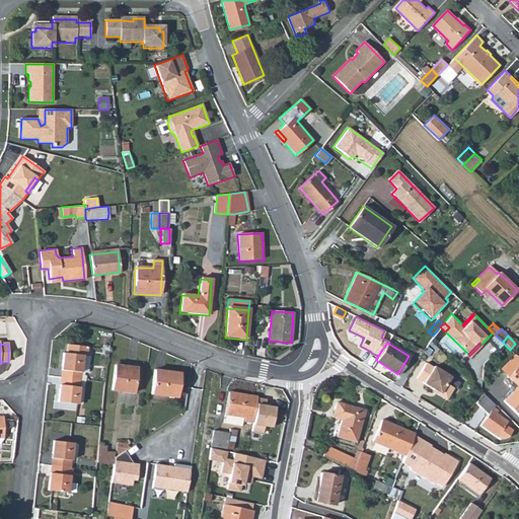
[(63,353),(60,378),(79,379),(80,372),(82,355),(85,356),(86,347),(67,345),(66,353),(63,353)]
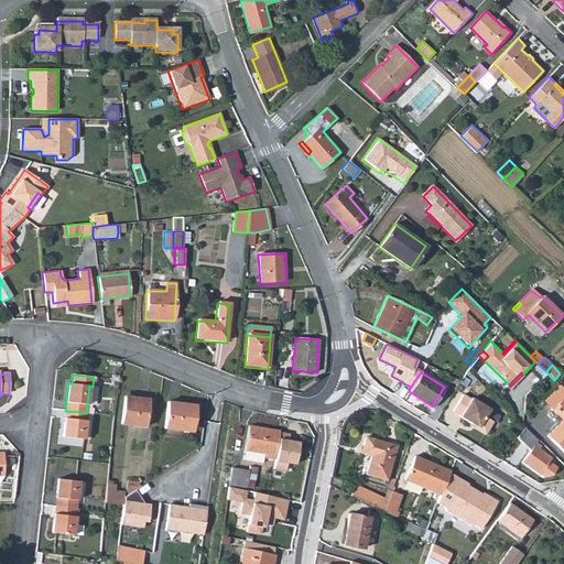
[(562,420),(546,436),(563,453),(563,400),(562,399),(563,396),(563,389),(560,384),(543,401),(562,420)]
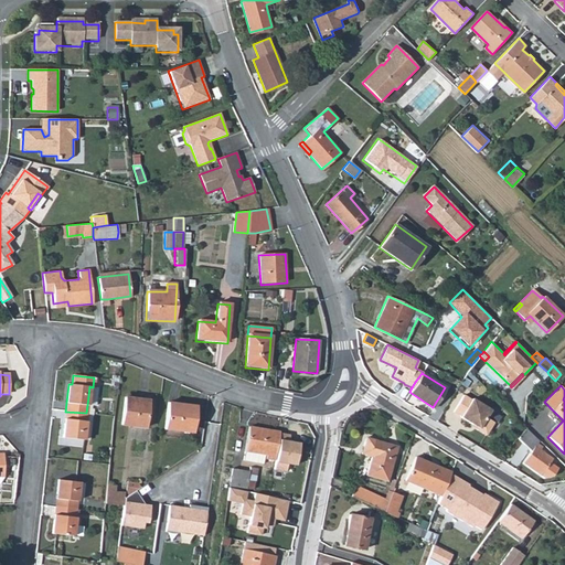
[(96,387),(93,387),(89,386),(87,405),(94,405),(96,387)]
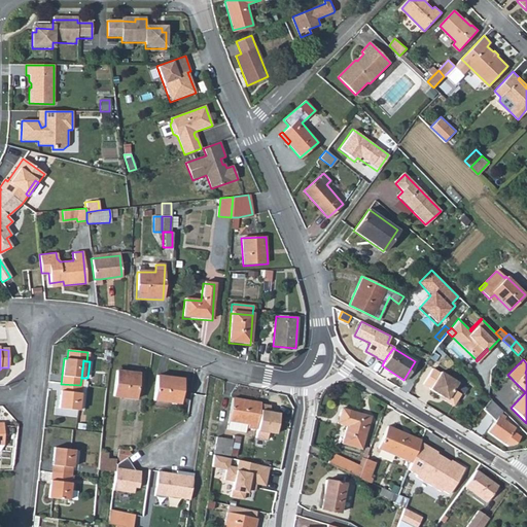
[(440,373),(431,369),(422,383),(429,388),(428,388),(446,398),(445,400),(453,406),(460,393),(452,389),(457,382),(440,372),(440,373)]
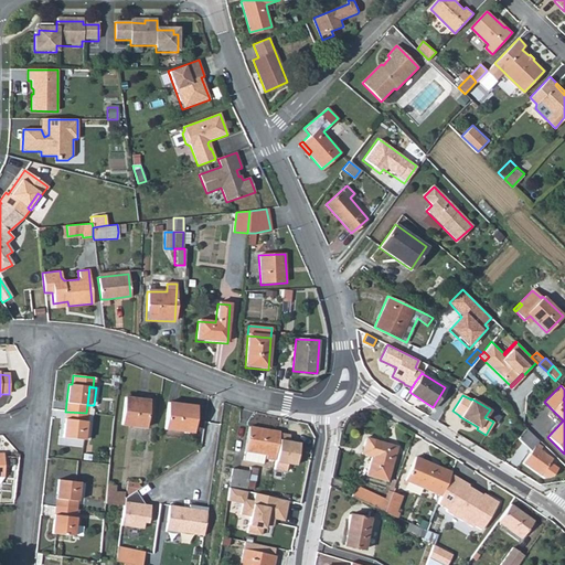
[(144,427),(148,400),(124,397),(121,425),(144,427)]
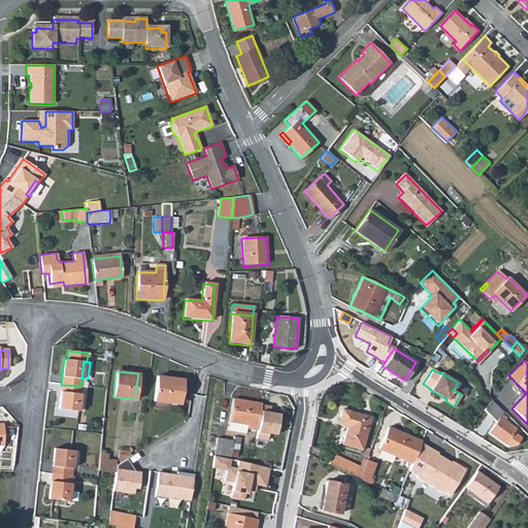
[(180,380),(157,376),(154,401),(178,403),(180,380)]
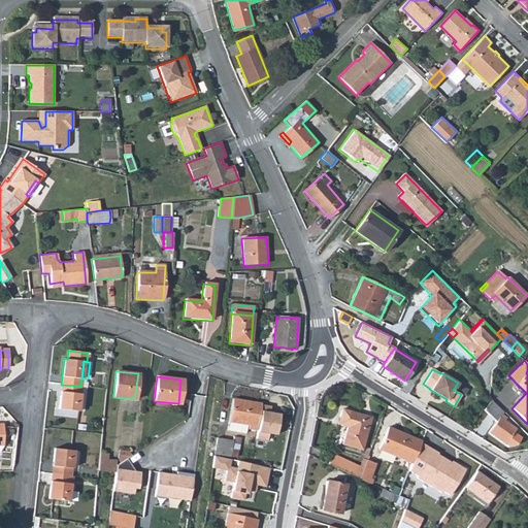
[(80,386),(61,385),(58,409),(77,411),(80,386)]
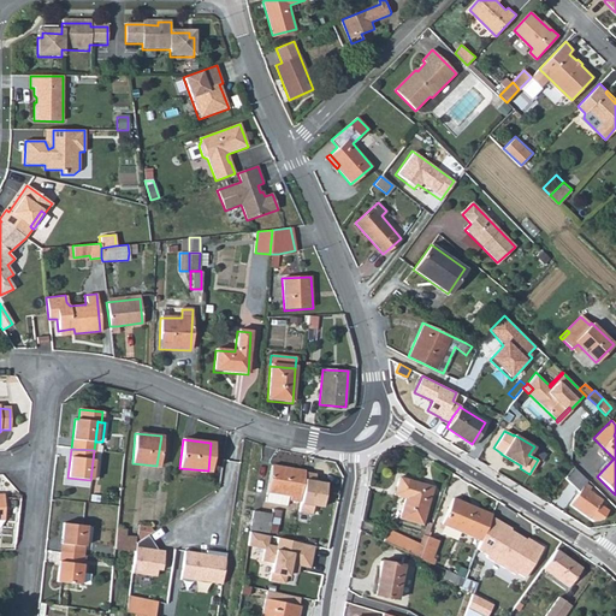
[(304,474),(304,471),(273,466),(270,493),(290,497),(292,497),(291,502),(300,503),(304,474)]
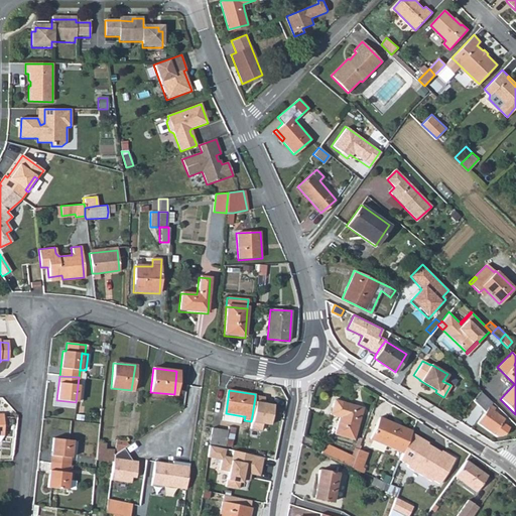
[(492,402),(481,391),(473,399),(485,411),(490,405),(492,402)]
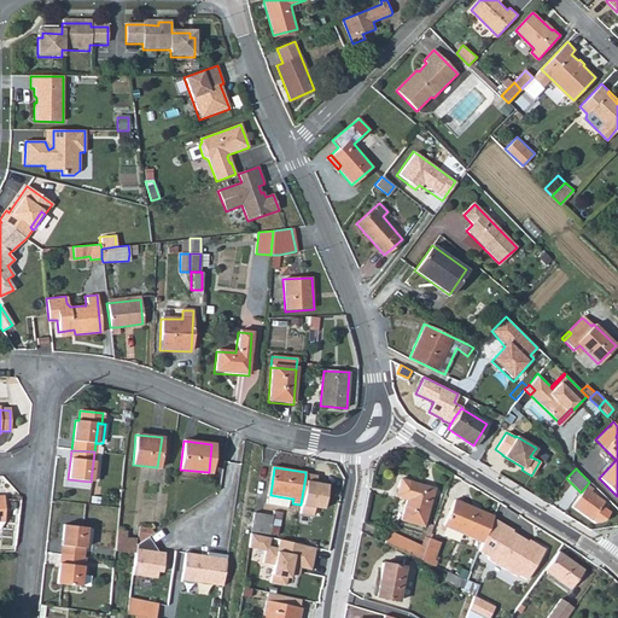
[(318,477),(305,476),(301,505),(299,516),(309,518),(310,509),(324,512),(327,487),(316,484),(318,477)]
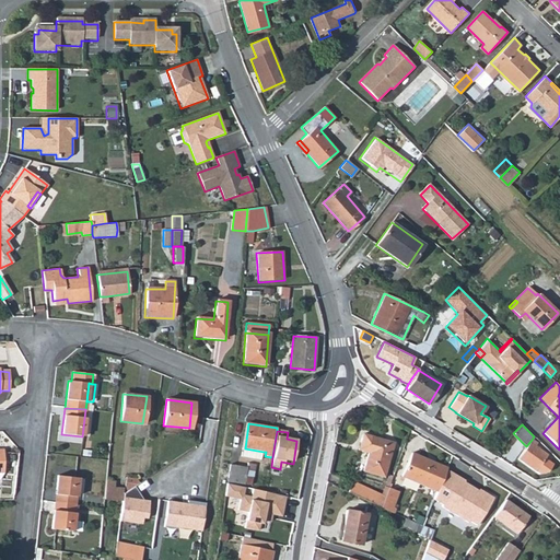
[(394,442),(365,432),(362,443),(371,446),(369,451),(364,468),(384,475),(394,442)]
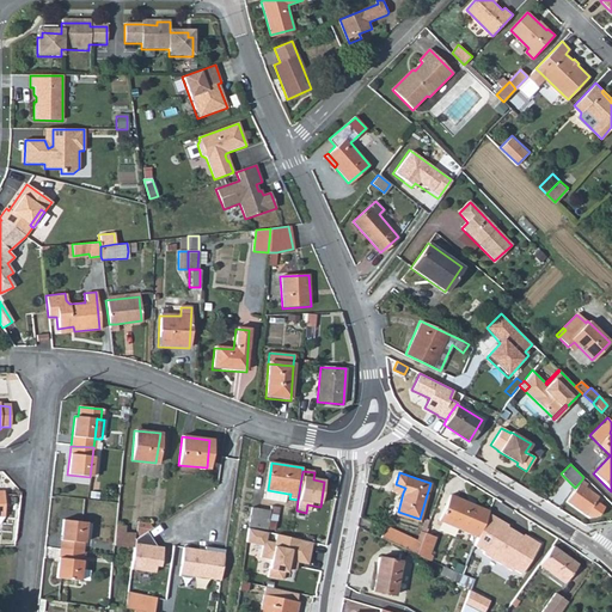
[(575,488),(565,501),(592,519),(600,506),(594,501),(598,496),(585,487),(586,484),(581,481),(575,488)]
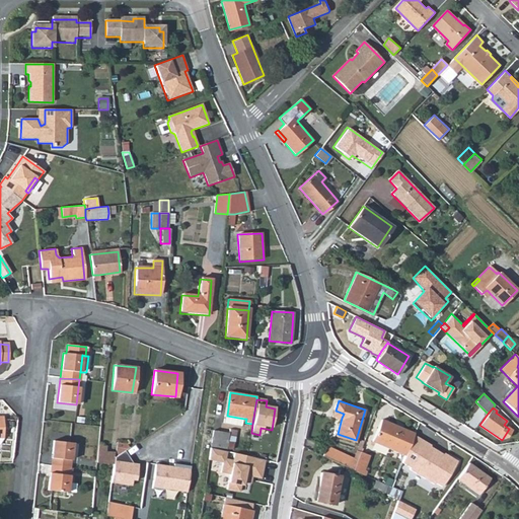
[(243,426),(244,419),(227,416),(225,424),(243,426)]
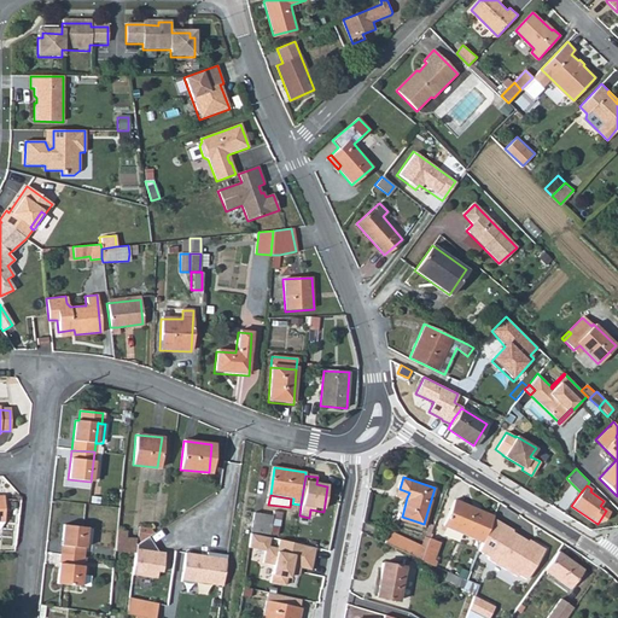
[(491,518),(493,517),(454,500),(444,526),(482,542),(487,531),(491,522),(491,518)]
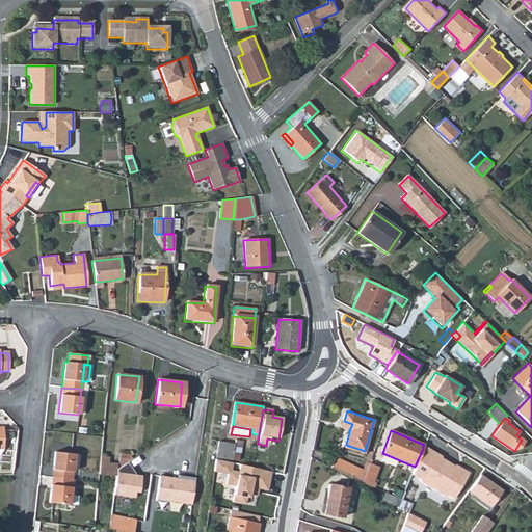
[(217,443),(215,457),(230,461),(233,445),(217,443)]
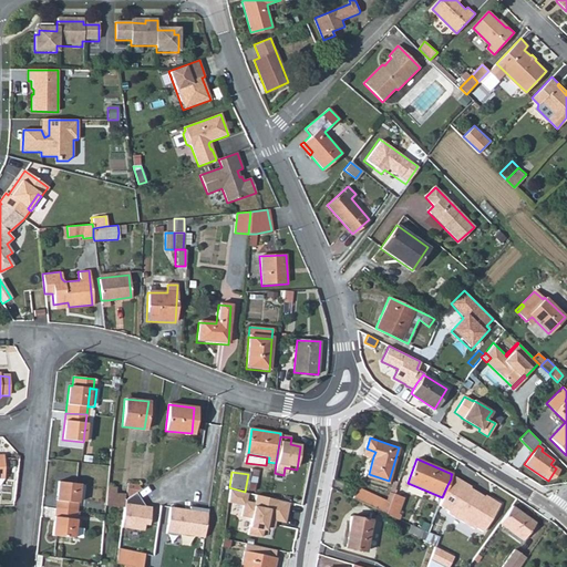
[(442,497),(437,505),(447,511),(446,513),(474,529),(474,527),(483,532),(500,504),(487,497),(487,498),(470,488),(470,486),(451,475),(451,478),(446,487),(442,497)]
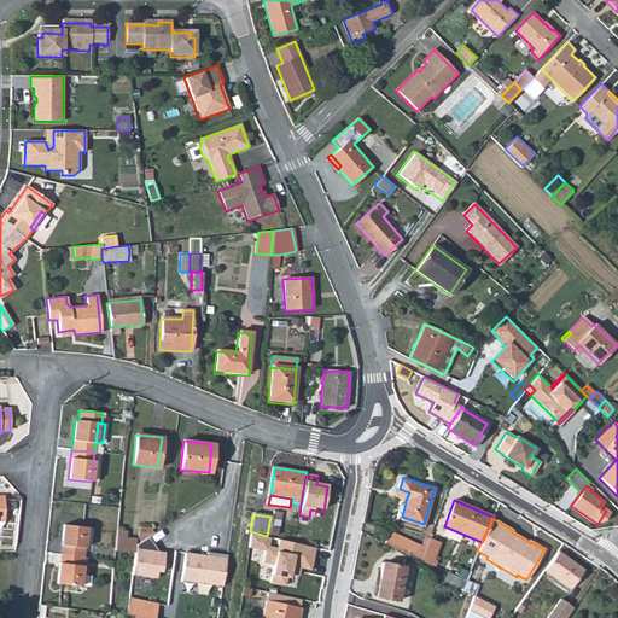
[(62,526),(58,553),(81,555),(85,529),(62,526)]
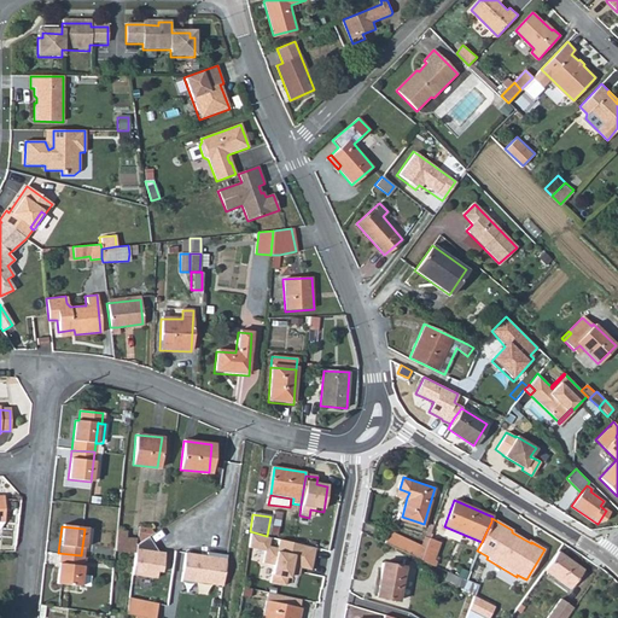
[(389,530),(385,542),(420,559),(425,548),(389,530)]
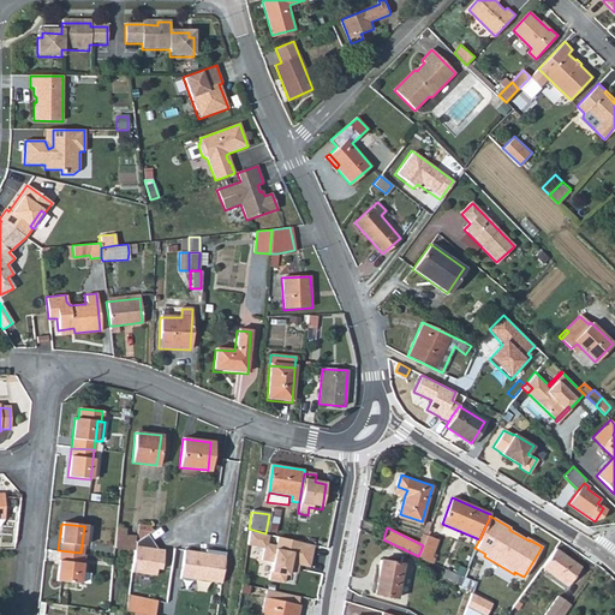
[(114,543),(132,544),(135,531),(125,531),(115,530),(114,543)]
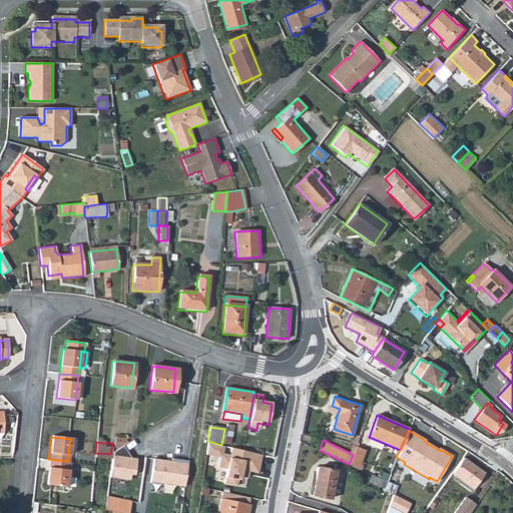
[(261,476),(265,456),(231,448),(229,455),(222,454),(223,447),(207,444),(205,457),(220,459),(217,469),(226,471),(223,485),(244,488),(248,474),(261,476)]
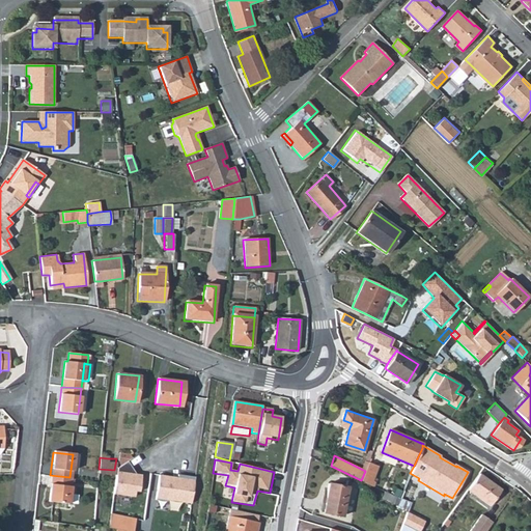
[(365,471),(361,480),(371,485),(373,480),(371,479),(376,464),(368,462),(365,471)]
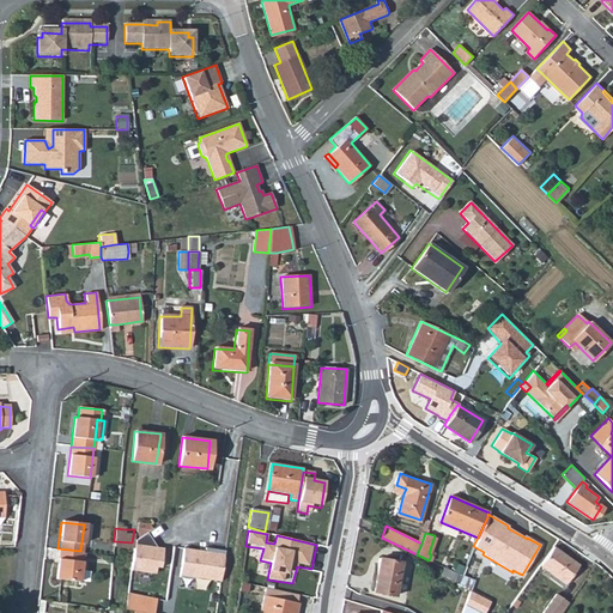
[(146,535),(133,542),(131,572),(153,576),(155,569),(159,569),(162,550),(155,548),(146,535)]
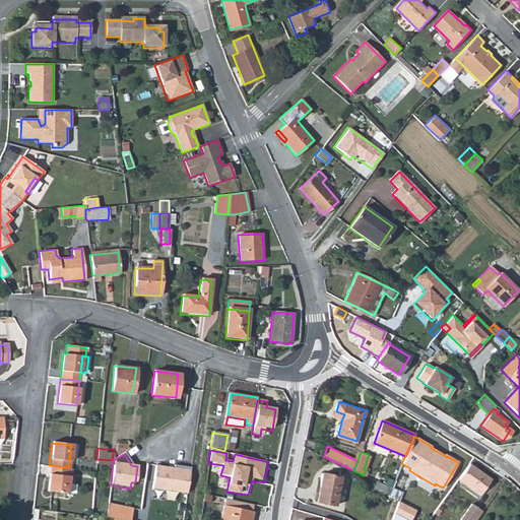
[(458,479),(479,496),(491,479),(468,463),(458,479)]
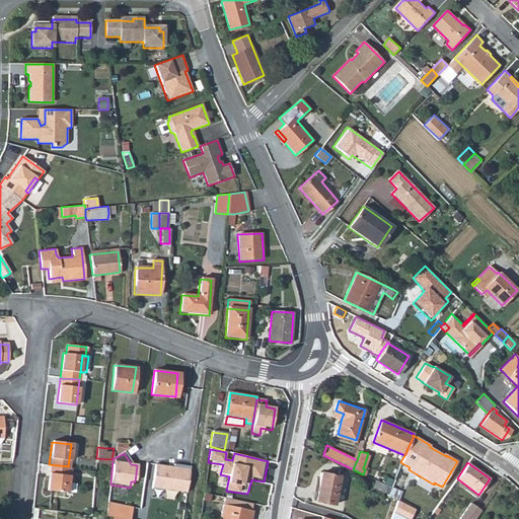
[(166,466),(154,464),(151,490),(162,491),(162,489),(187,492),(189,475),(190,465),(173,463),(172,468),(165,468),(166,466)]
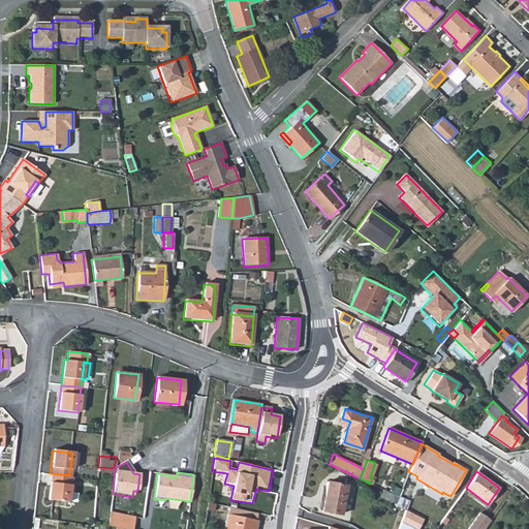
[(69,475),(50,473),(47,499),(66,501),(69,475)]
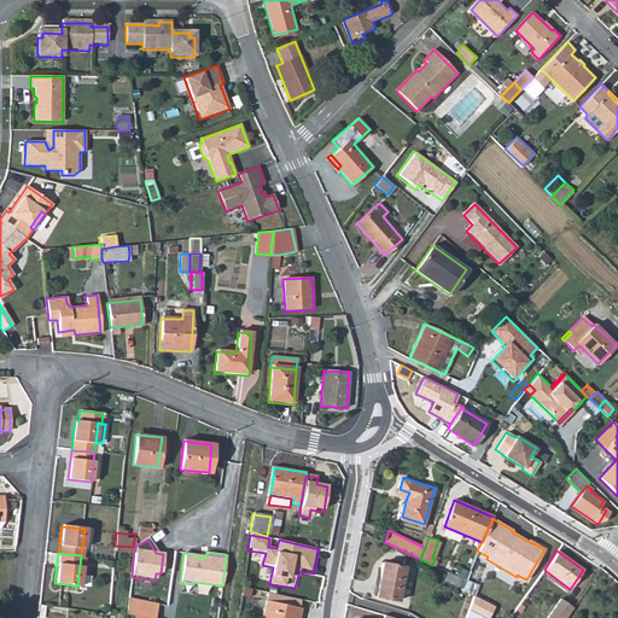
[(382,563),(375,596),(398,600),(403,566),(382,563)]
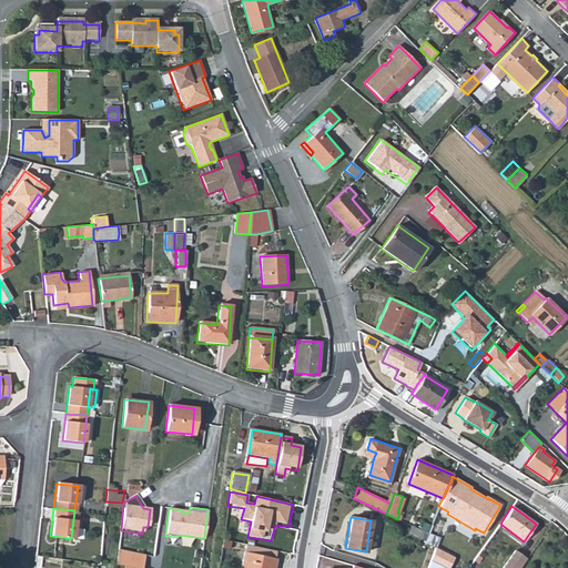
[(434,537),(421,530),(417,537),(430,544),(434,537)]
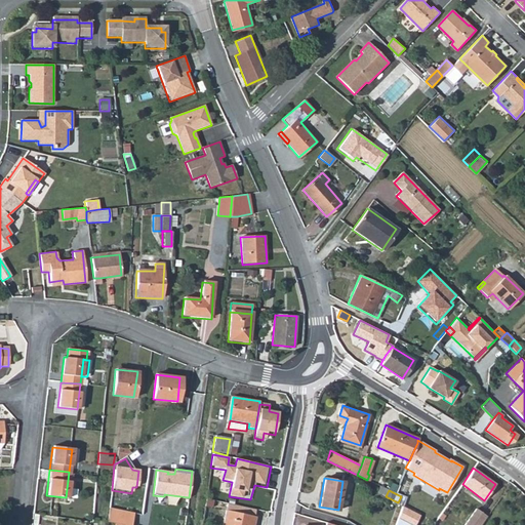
[(252,516),(253,511),(227,505),(223,524),(251,524),(254,516),(252,516)]
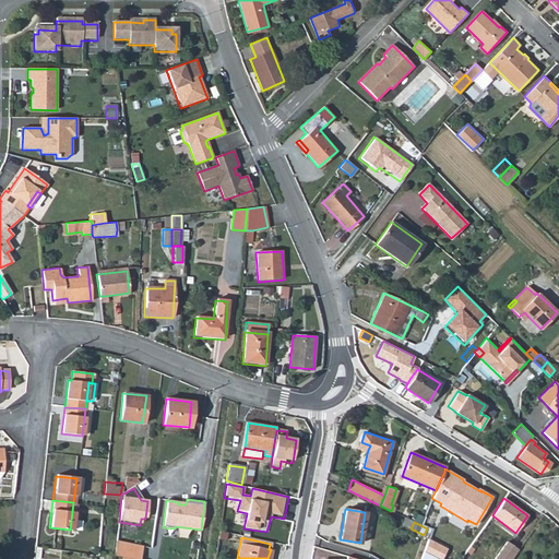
[(509,558),(516,549),(506,540),(492,558),(509,558)]
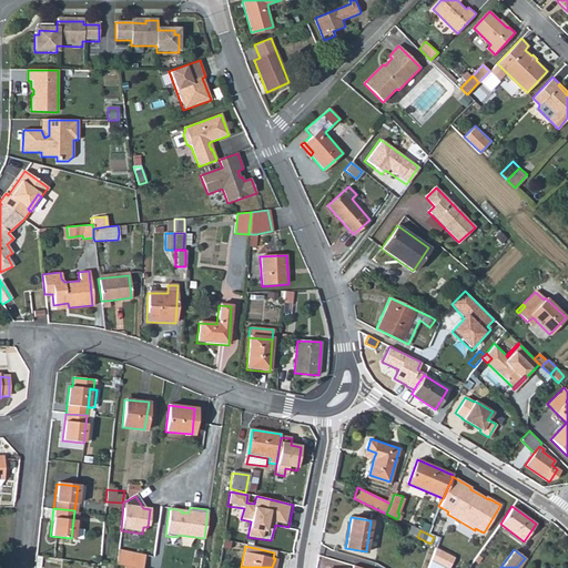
[(141,567),(144,556),(119,551),(117,565),(123,566),(132,567),(134,567),(141,567)]
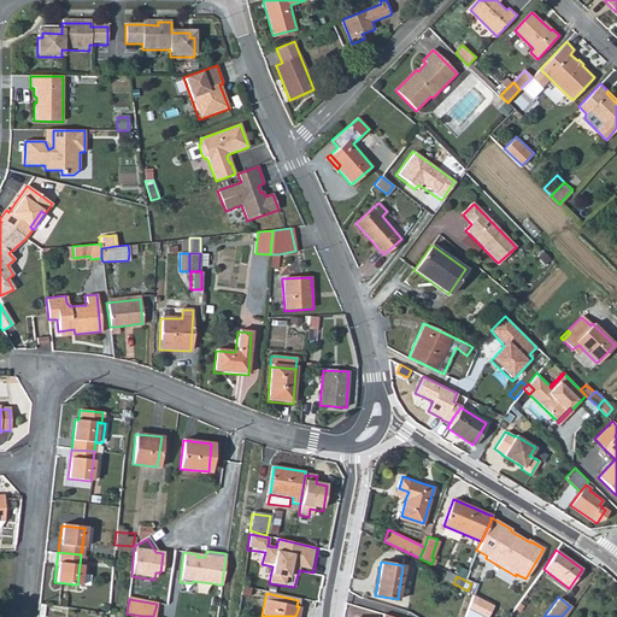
[(487,616),(493,607),(474,599),(468,612),(477,616),(487,616)]
